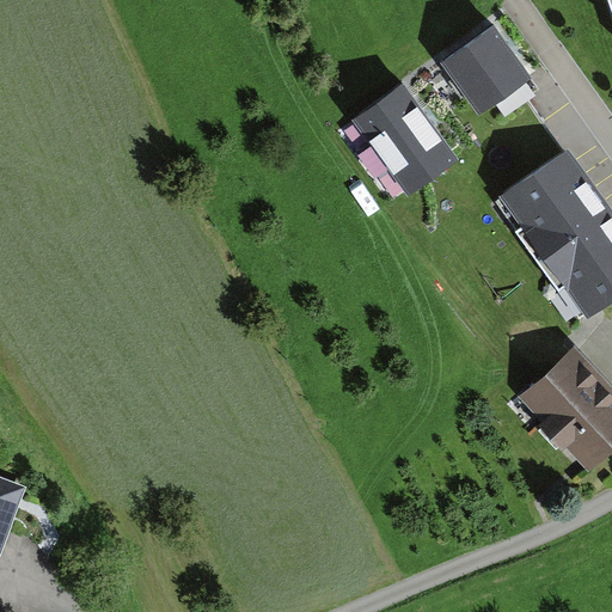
[(493,26),(444,61),(483,117),(532,83),(493,26)]
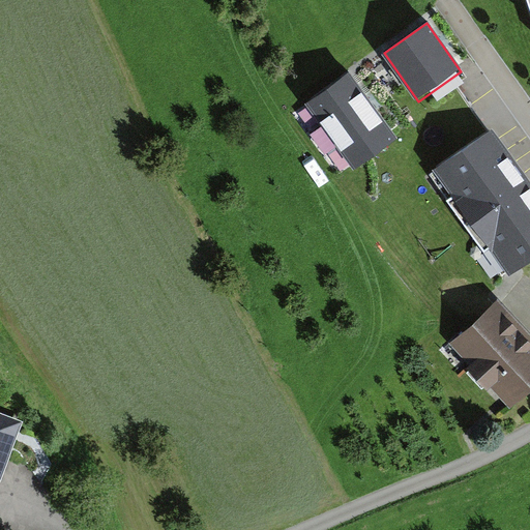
[(394,142),(346,75),(305,104),(354,171),(394,142)]
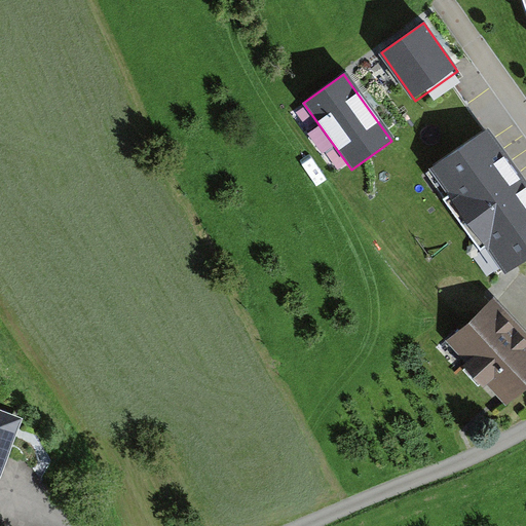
[(525,262),(525,187),(486,129),(433,167),(509,275),(525,262)]
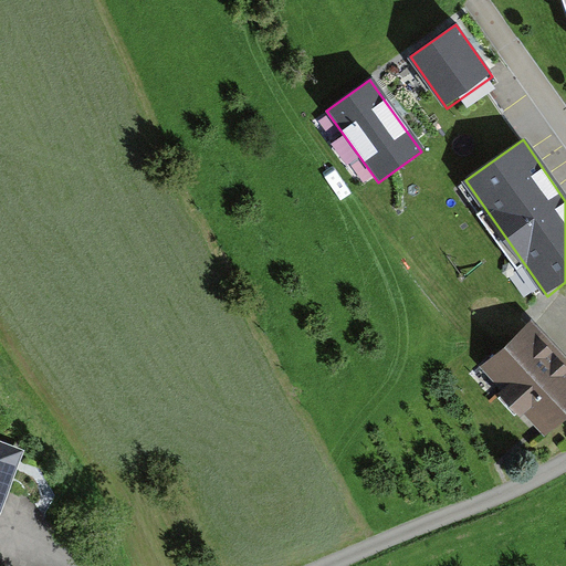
[(565,428),(565,360),(532,324),(481,370),(548,444),(565,428)]
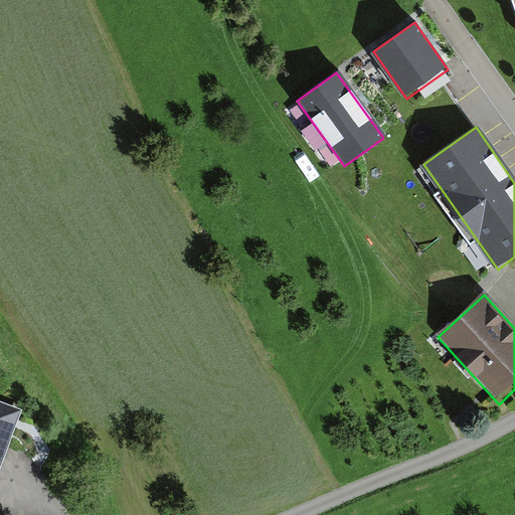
[(0,476),(25,412),(0,402),(0,476)]
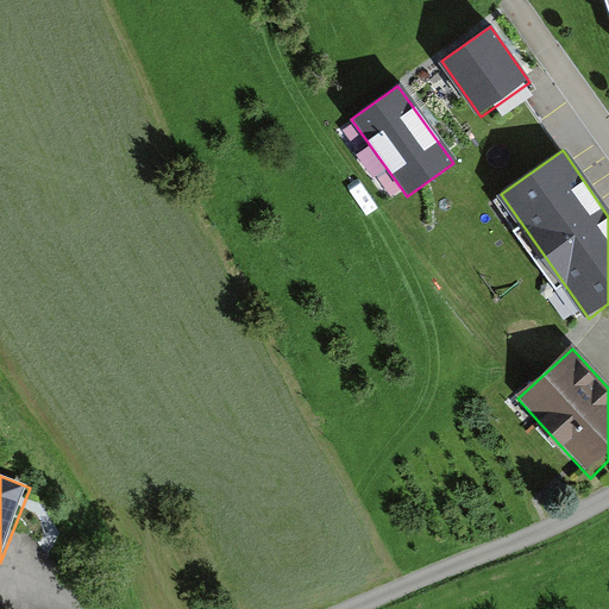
All buildings are outlined.
